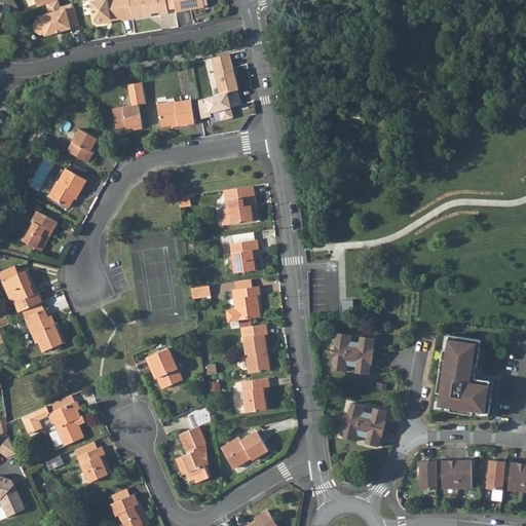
[(58,0),(57,0),(46,4),(48,12),(39,15),(40,17),(36,19),(33,25),(35,31),(40,34),(44,33),(45,35),(55,33),(54,29),(60,28),(61,31),(78,26),(72,3),(60,6),(58,0)]
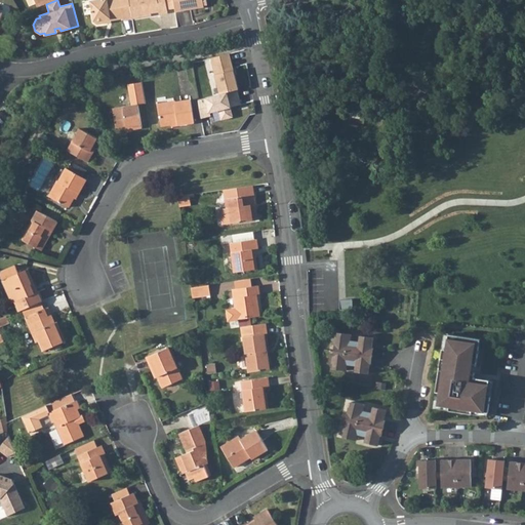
[(128,0),(96,0),(90,1),(93,23),(97,25),(104,24),(107,21),(110,19),(110,21),(123,18),(123,21),(132,18),(128,0)]
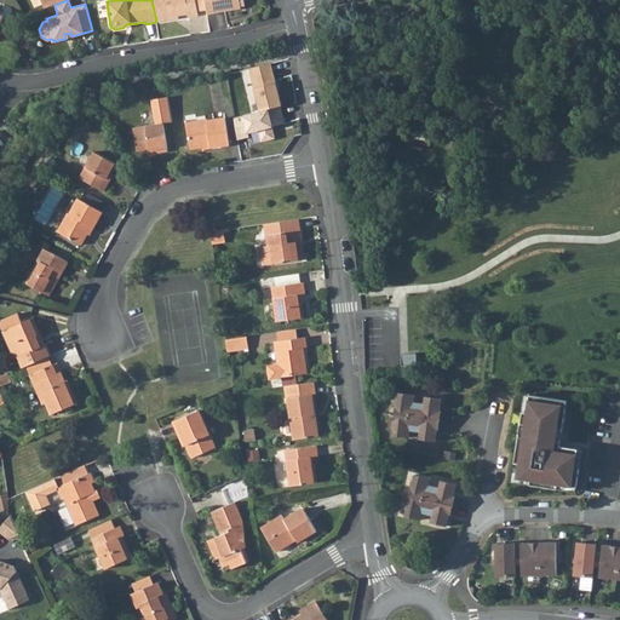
[(151,0),(156,22),(178,18),(178,16),(188,15),(188,17),(197,16),(197,11),(195,0),(151,0)]
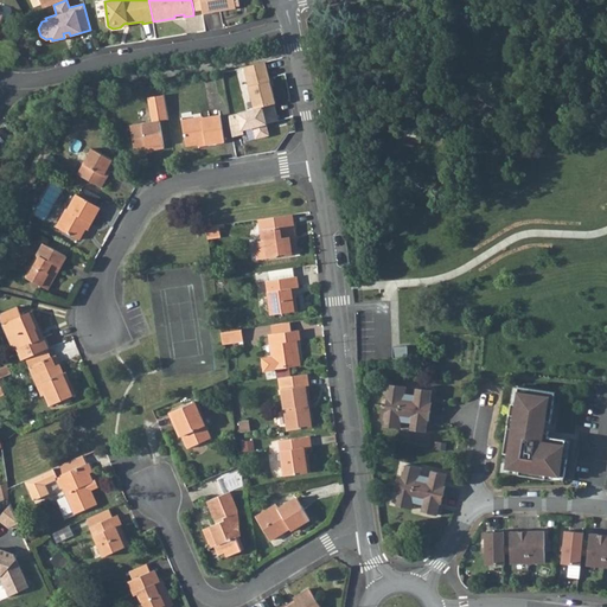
[(199,0),(191,0),(193,11),(202,10),(199,0)]
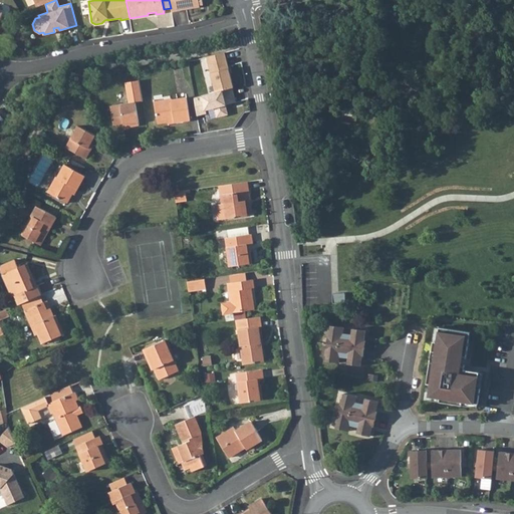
[(169,0),(171,8),(171,12),(199,7),(199,6),(202,5),(201,0),(169,0)]
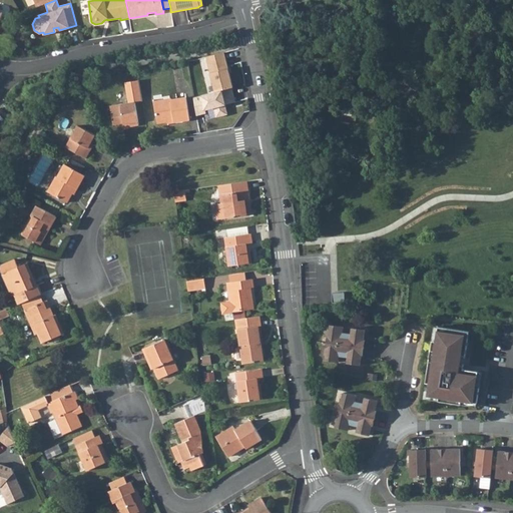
[(225,54),(195,61),(200,82),(219,77),(218,70),(228,68),(225,54)]
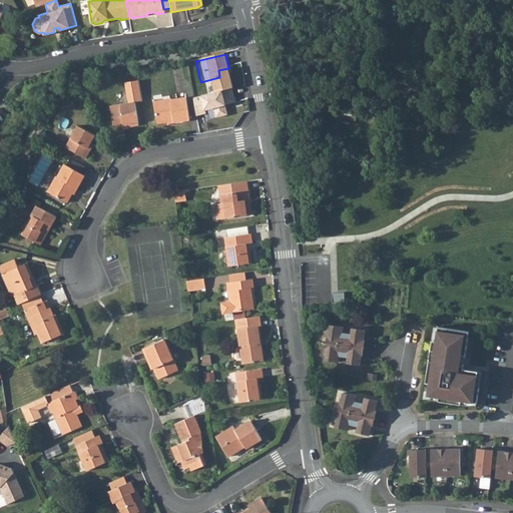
[(225,77),(201,84),(210,120),(234,114),(225,77)]
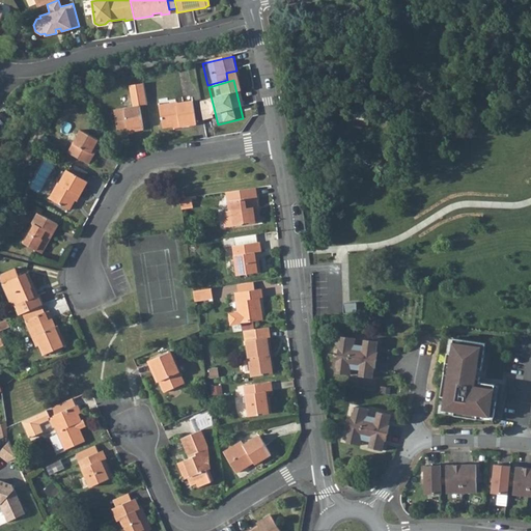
[(168,108),(160,109),(163,130),(174,128),(180,127),(180,129),(196,126),(192,102),(177,105),(177,103),(168,105),(168,108)]
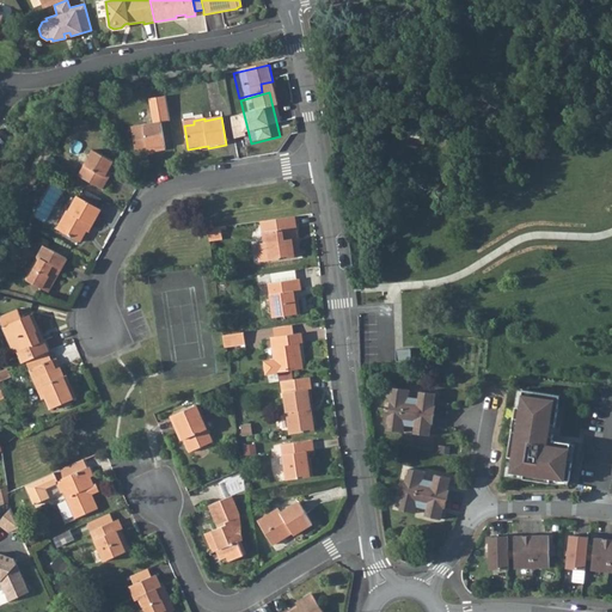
[(134,151),(146,148),(154,147),(154,152),(164,151),(159,123),(129,128),(134,151)]
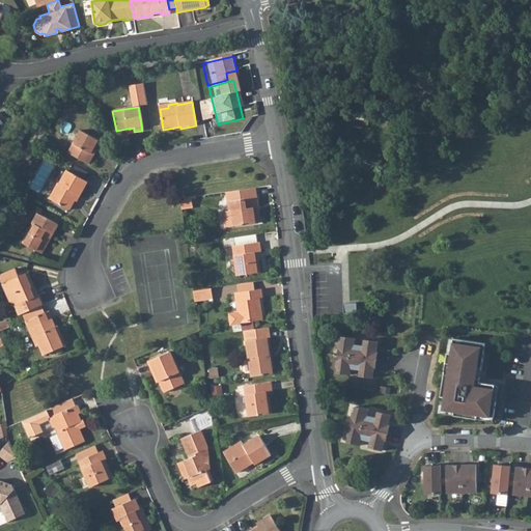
[(92,156),(88,154),(91,148),(96,140),(79,131),(65,156),(86,167),(92,156)]
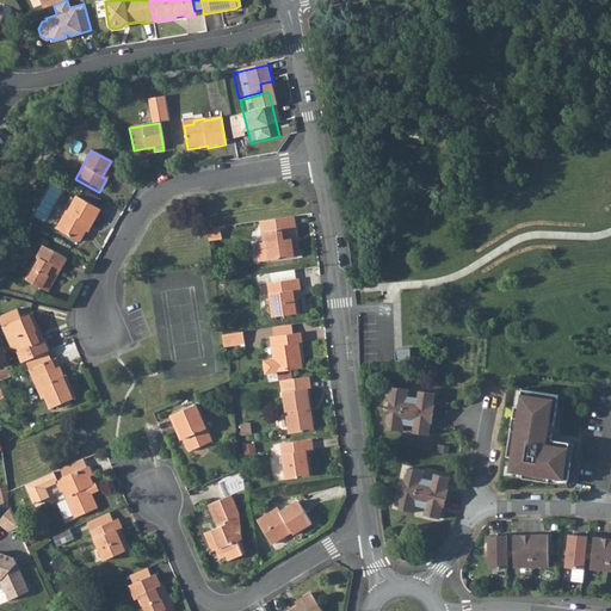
[(62,224),(57,235),(78,246),(87,229),(90,230),(99,213),(75,199),(67,214),(65,214),(60,223),(62,224)]
